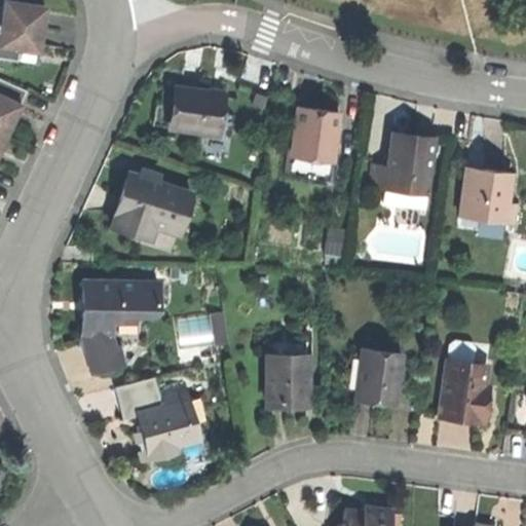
[(21,5),(2,3),(0,25),(0,61),(7,62),(8,51),(16,52),(38,55),(44,8),(21,5)]
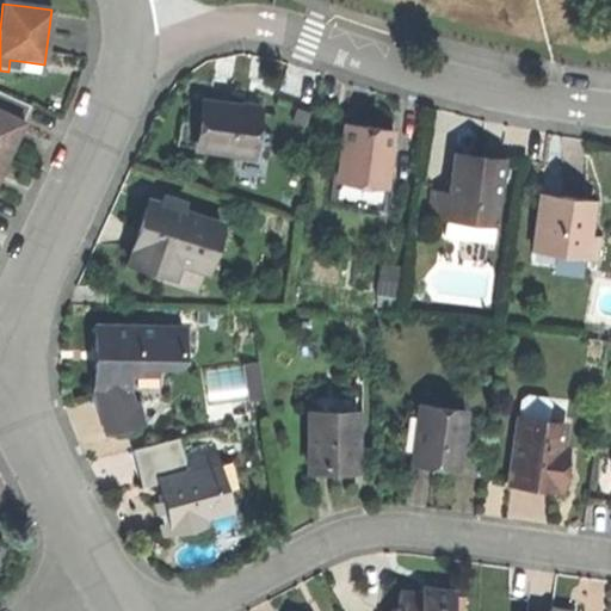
[(18,67),(19,61),(10,60),(8,72),(18,73),(18,67)]
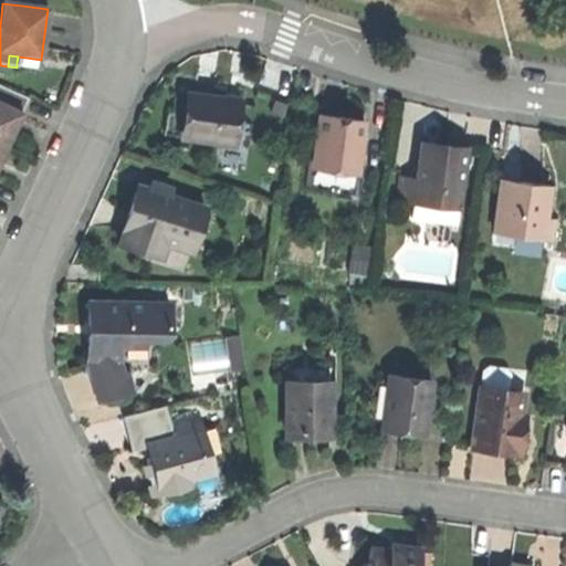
[(0,88),(0,105),(22,115),(29,102),(0,88)]
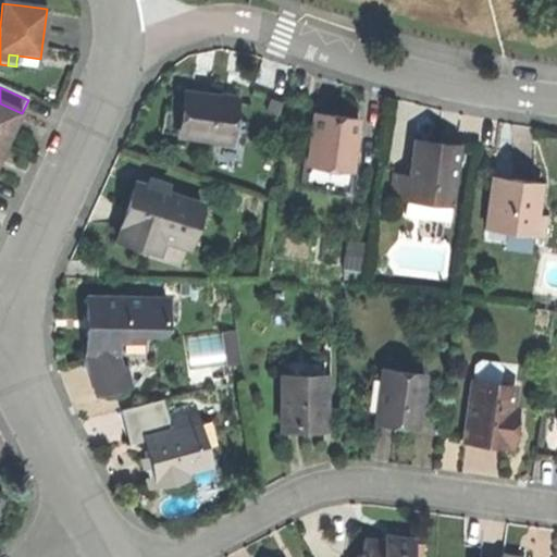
[(177,135),(186,136),(192,91),(184,90),(181,112),(177,135)]
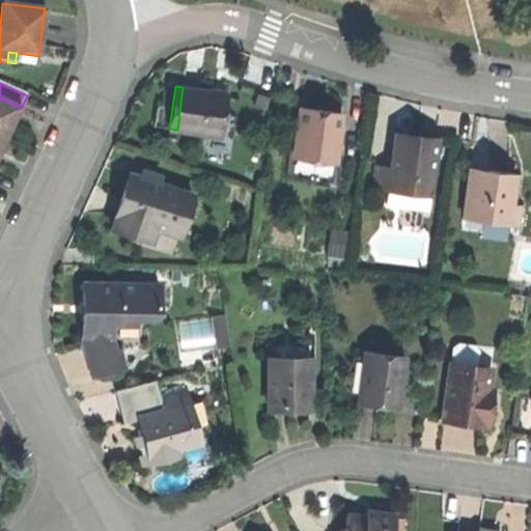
[(183,87),(177,130),(221,135),(227,93),(183,87)]
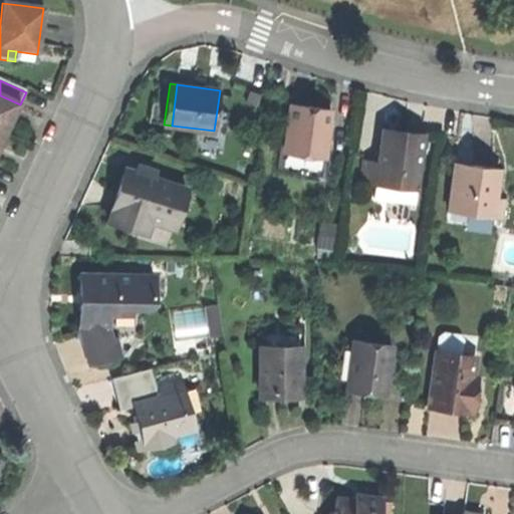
[(0,133),(6,136),(14,117),(11,116),(12,114),(14,110),(17,112),(20,104),(0,95),(0,133)]
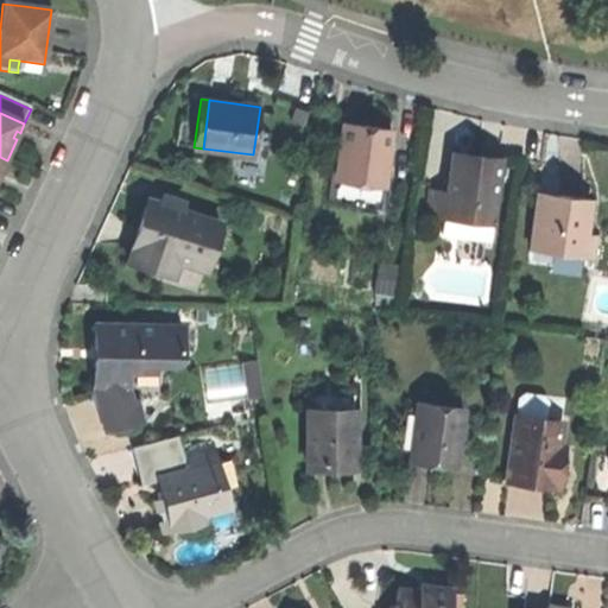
[(342,120),(337,176),(385,181),(388,150),(390,139),(391,126),(366,122),(342,120)]
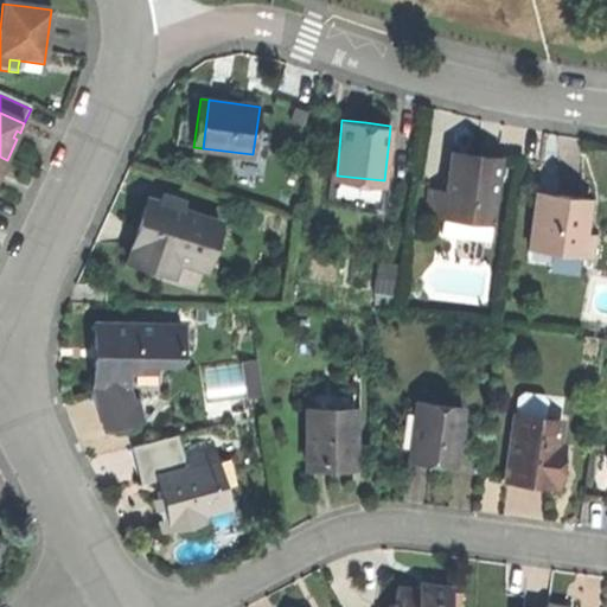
[(443,216),(492,221),(499,157),(478,154),(451,152),(446,189),(443,216)]
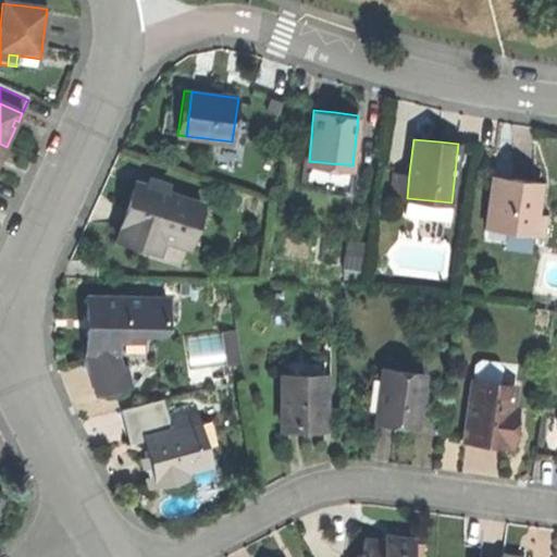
[(407,200),(407,198),(409,173),(393,172),(391,199),(407,200)]
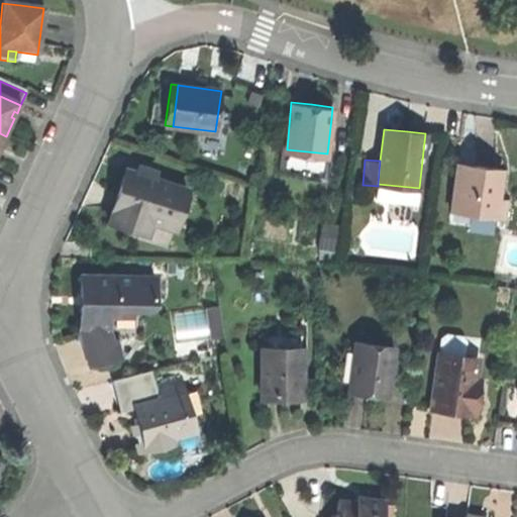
[(457,163),(452,211),(471,213),(471,209),(498,212),(503,168),(482,166),(457,163)]
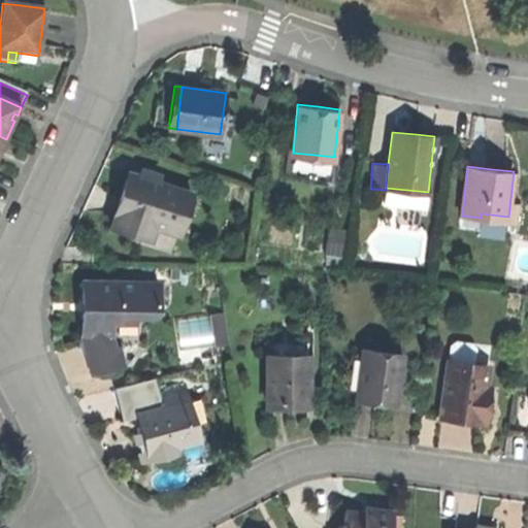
[(138,167),(135,174),(149,178),(151,171),(138,167)]
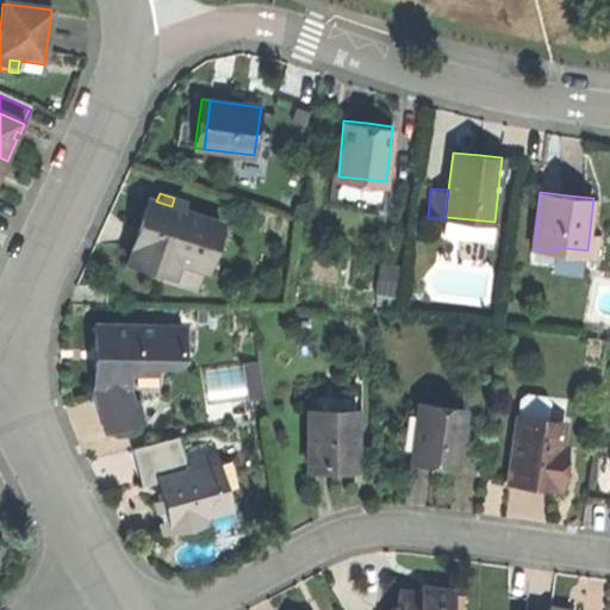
[(184,200),(174,198),(172,206),(181,209),(184,200)]
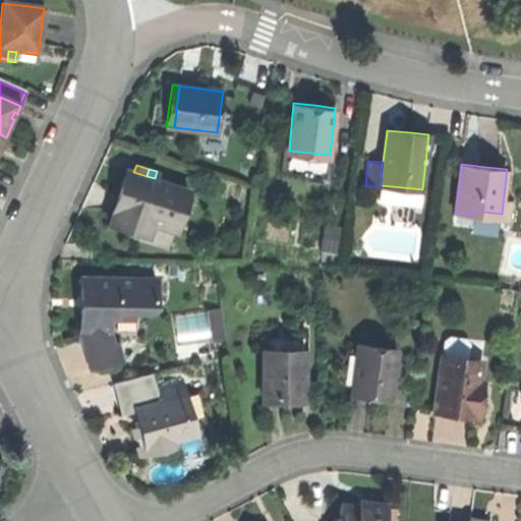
[(111,223),(136,231),(140,218),(155,222),(177,229),(189,189),(155,178),(147,176),(133,172),(128,170),(119,195),(111,223)]
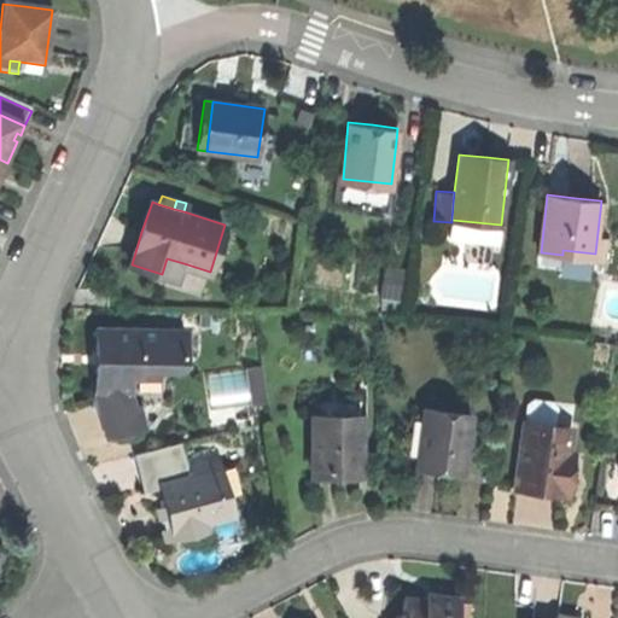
[(178,279),(184,263),(167,258),(162,274),(178,279)]
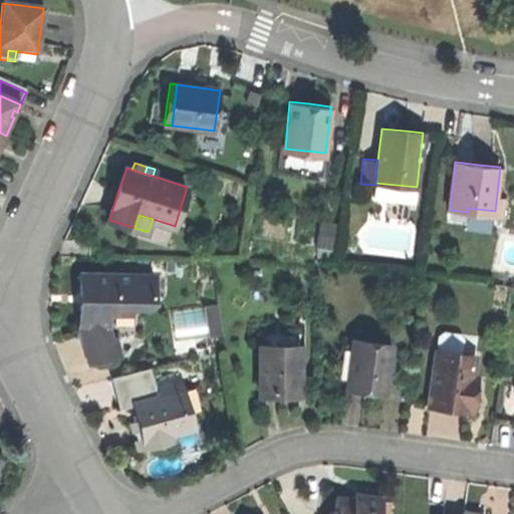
[(81,274),(81,293),(86,293),(86,298),(86,304),(80,304),(81,328),(89,363),(121,355),(117,338),(112,339),(108,321),(108,312),(114,312),(114,307),(150,307),(155,307),(155,303),(155,274),(81,274)]
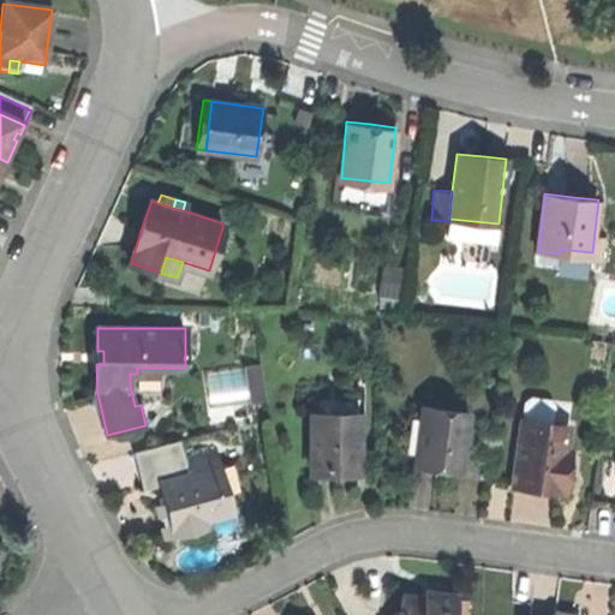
[(204,372),(210,408),(266,399),(261,363),(204,372)]
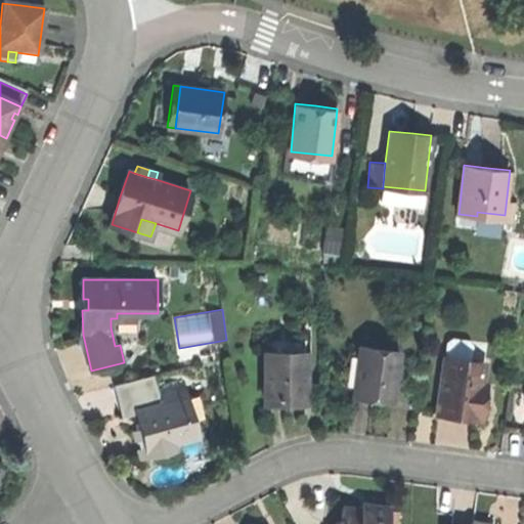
[(359,346),(354,397),(373,399),(393,401),(395,382),(395,375),(397,363),(398,349),(359,346)]
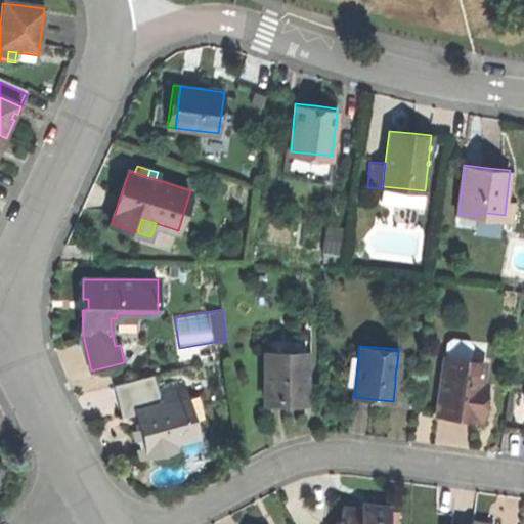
[(266,353),(266,403),(288,403),(288,396),(306,396),(305,353),(266,353)]
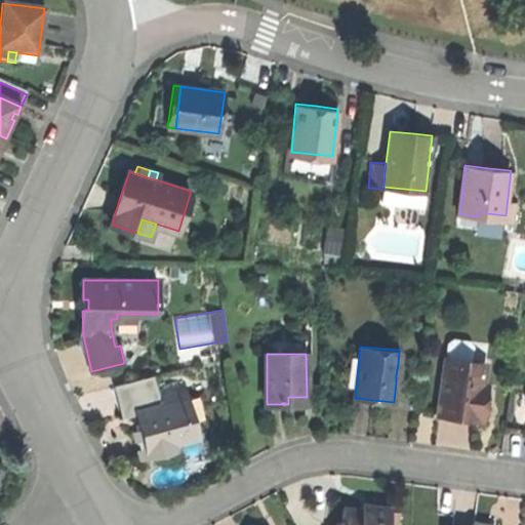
[(456,416),(482,420),(485,396),(481,396),(482,384),(485,363),(446,358),(439,414),(456,416)]
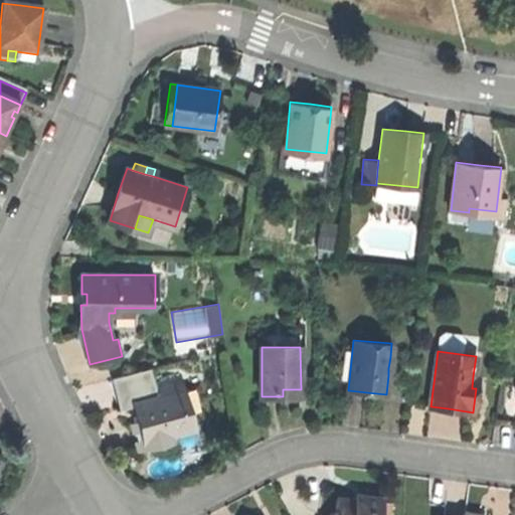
[(397,358),(390,357),(388,368),(396,369),(397,358)]
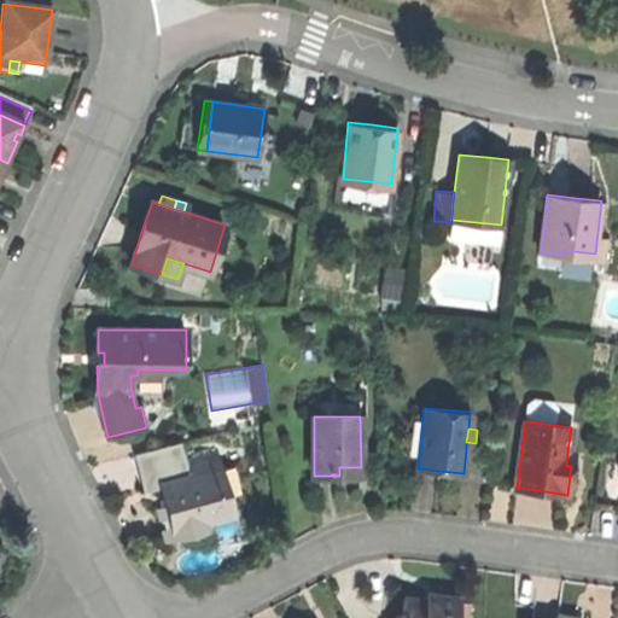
[(144,491),(162,487),(161,483),(190,476),(187,464),(181,441),(134,453),(144,491)]
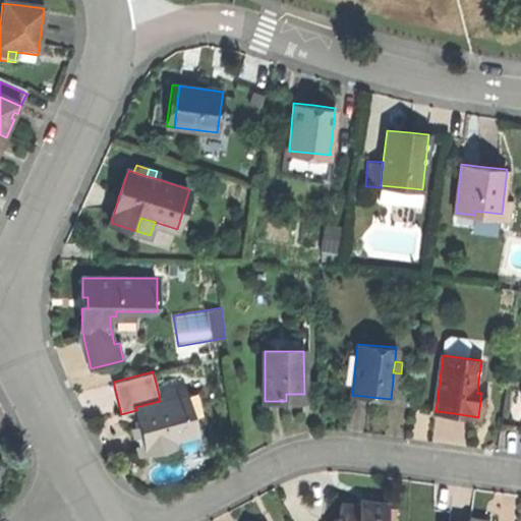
[(184,384),(158,391),(160,401),(181,396),(187,394),(184,384)]
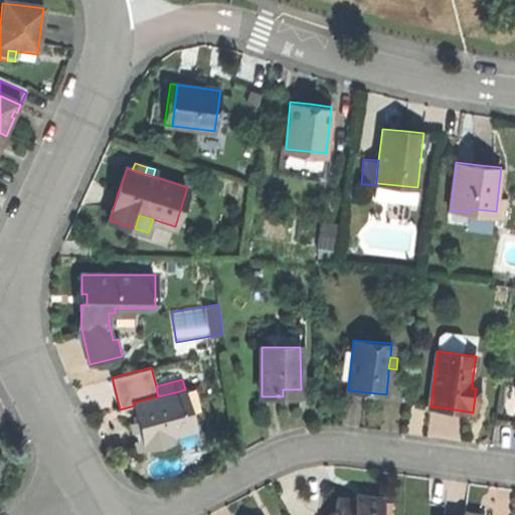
[(133,424),(139,449),(172,441),(174,451),(206,443),(202,426),(195,428),(190,409),(184,410),(179,391),(158,396),(134,402),(135,405),(137,412),(142,415),(144,422),(140,423),(133,424)]
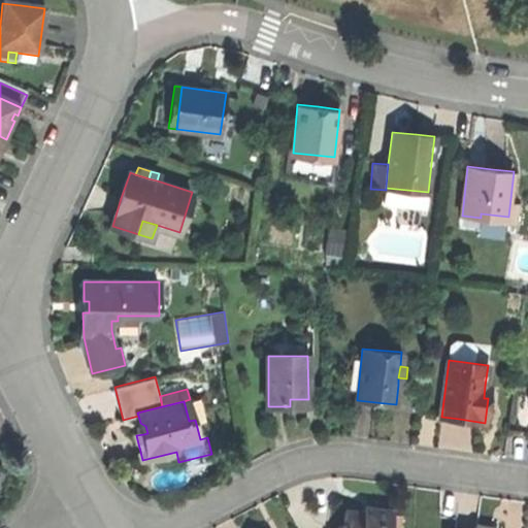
[(391,527),(393,509),(374,508),(371,514),(365,513),(347,510),(344,525),(340,525),(339,527),(391,527)]
